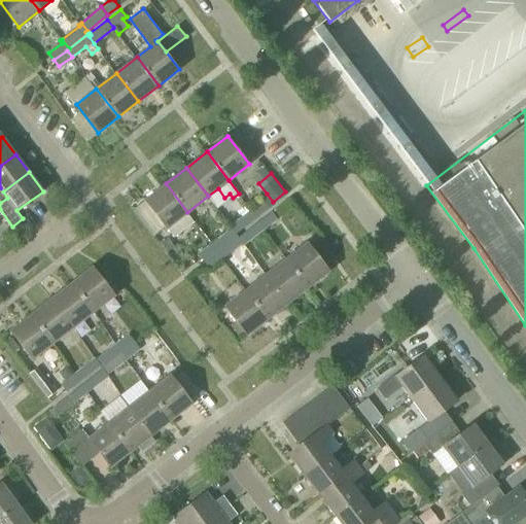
[(167,228),(187,212),(166,183),(145,199),(167,228)]
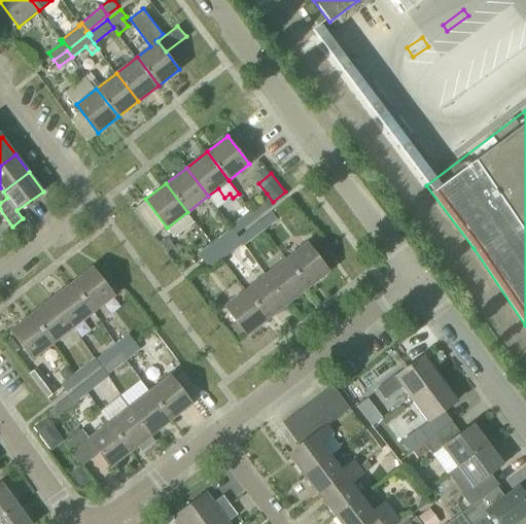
[(250,209),(256,217),(269,207),(263,199),(250,209)]
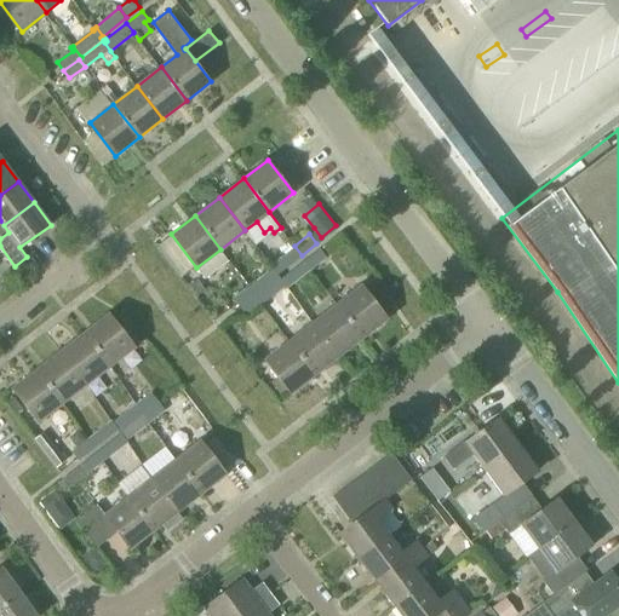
[(279,274),(302,255),(294,246),(271,264),(279,274)]
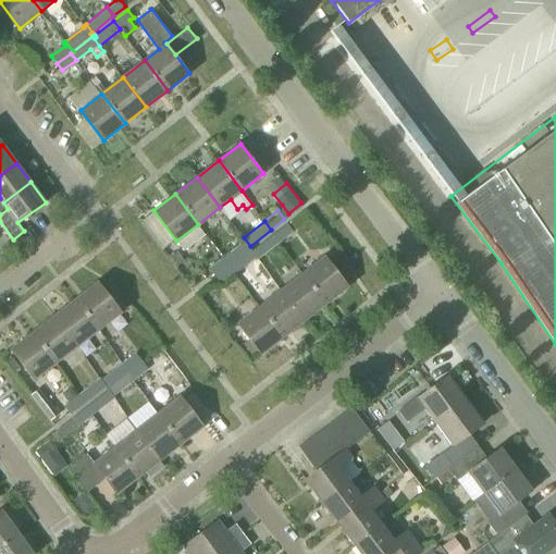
[(272,233),(278,242),(293,230),(286,222),(272,233)]
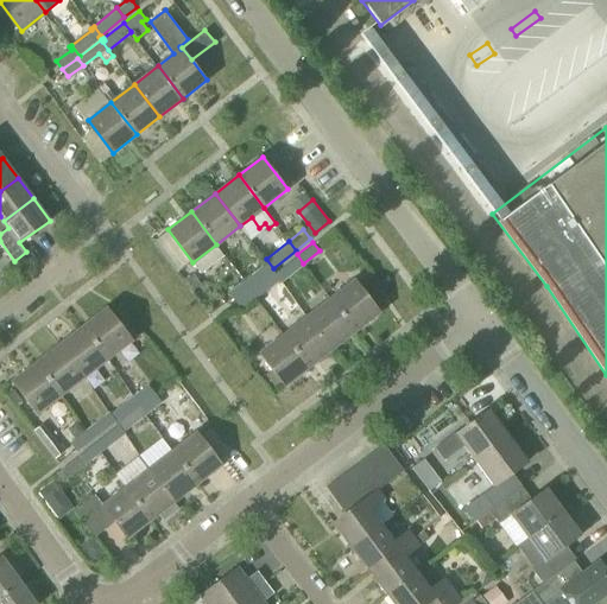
[(283,280),(303,264),(297,254),(276,272),(274,269),(272,271),(279,280),(282,278),(283,280)]
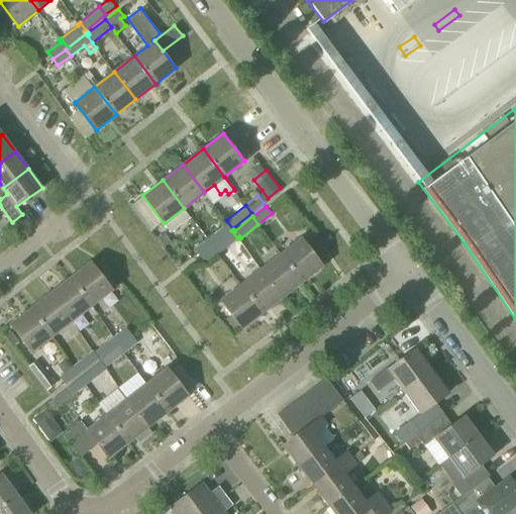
[(233,229),(232,228),(226,220),(224,221),(225,222),(207,236),(213,245),(231,230),(233,229)]
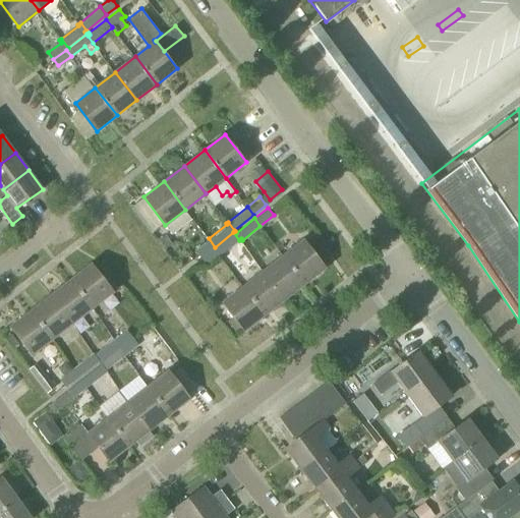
[(235,243),(239,240),(233,232),(215,247),(214,248),(220,255),(235,243)]
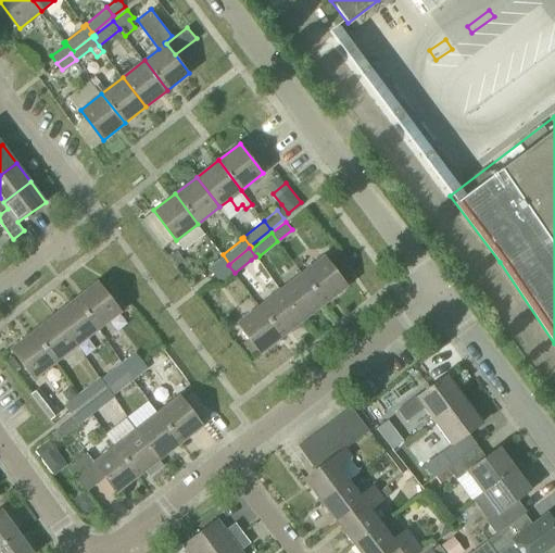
[(184,259),(176,249),(168,255),(176,265),(184,259)]
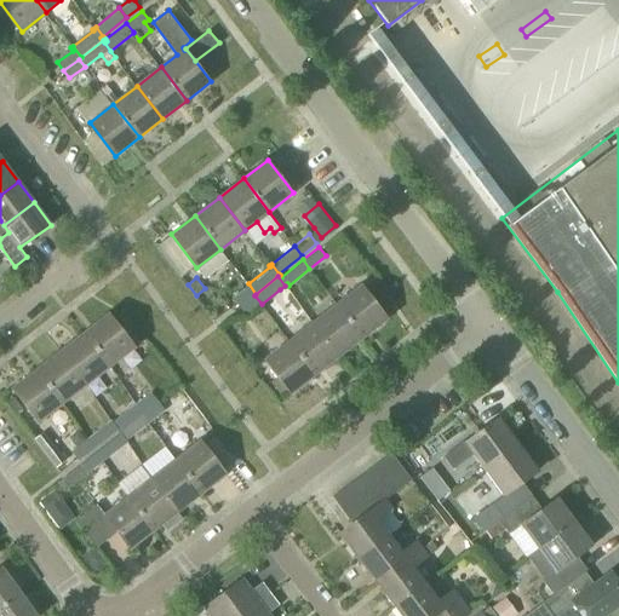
[(239,306),(254,295),(256,294),(248,283),(231,297),(239,306)]
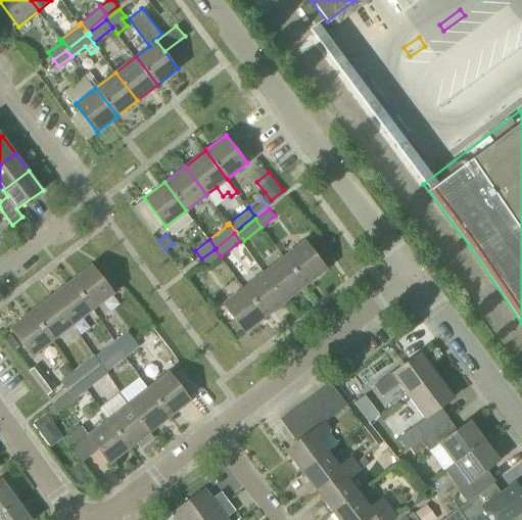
[(284,255),(306,284),(326,268),(304,240),(284,255)]
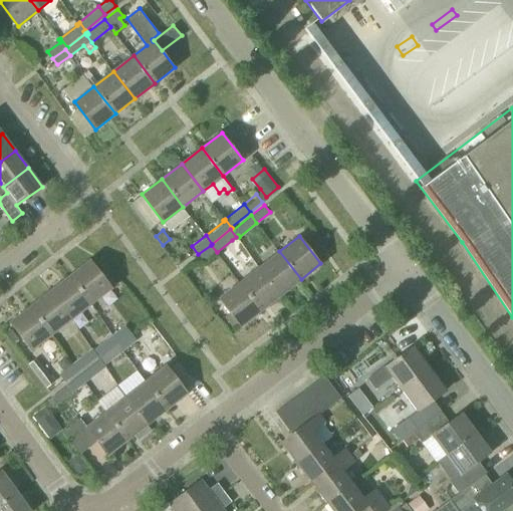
[(204,262),(217,252),(211,245),(198,254),(204,262)]
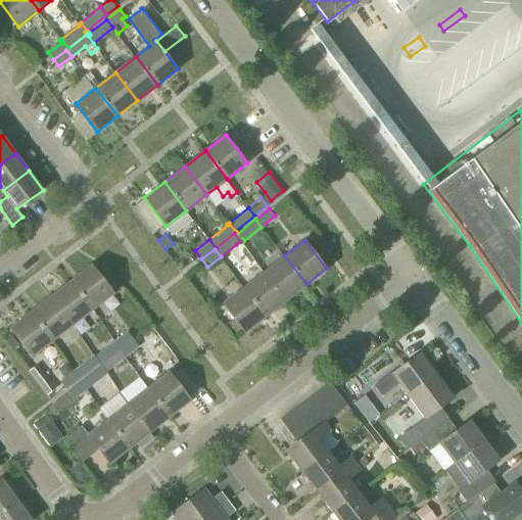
[(286,299),(306,284),(284,255),(264,272),(286,299)]
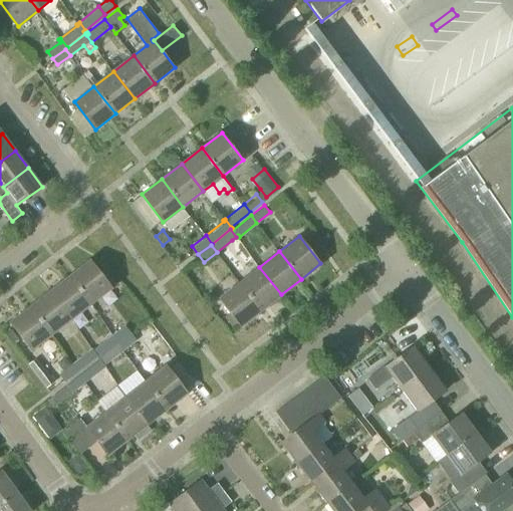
[(69,275),(91,302),(112,286),(91,259),(69,275)]
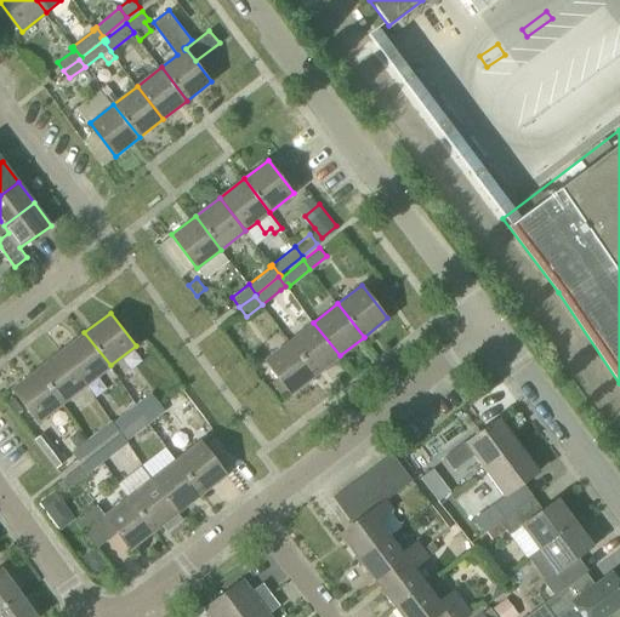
[(316,375),(340,355),(313,323),(289,341),(316,375)]
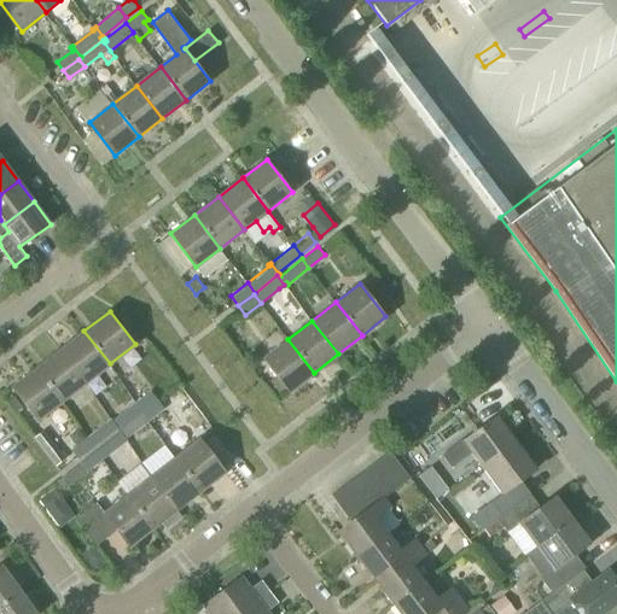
[(86,382),(110,363),(83,331),(59,350),(86,382)]
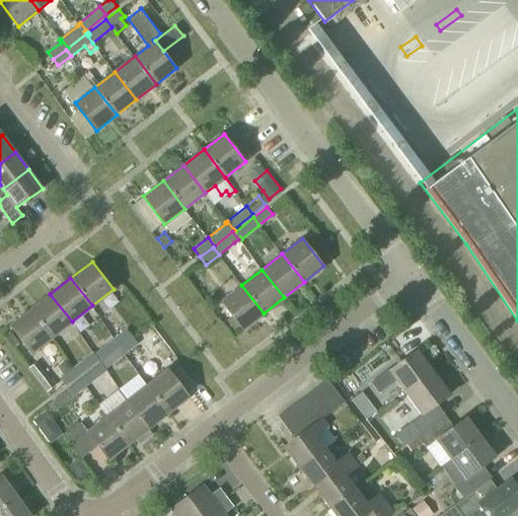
[(243,328),(264,313),(241,285),(222,300),(243,328)]
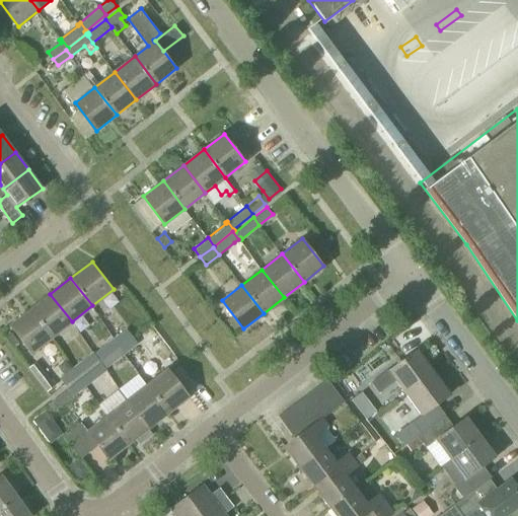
[(52,337),(72,321),(50,294),(30,309),(52,337)]
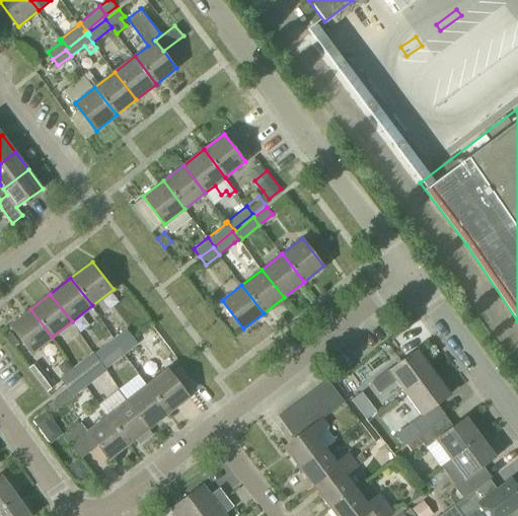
[(30,309),(10,324),(31,352),(52,337),(30,309)]
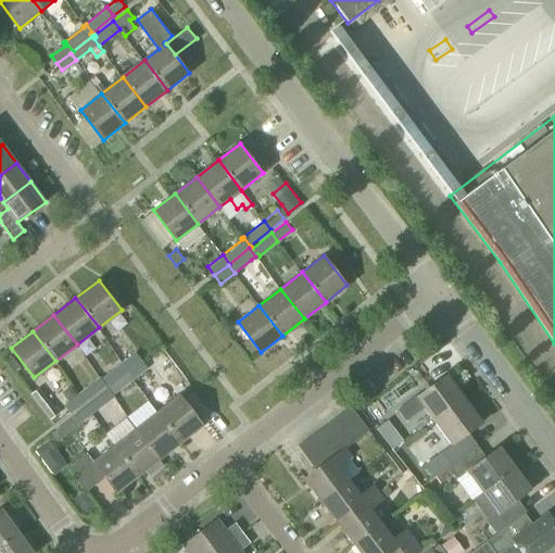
[(130,367),(141,360),(134,350),(124,359),(130,367)]
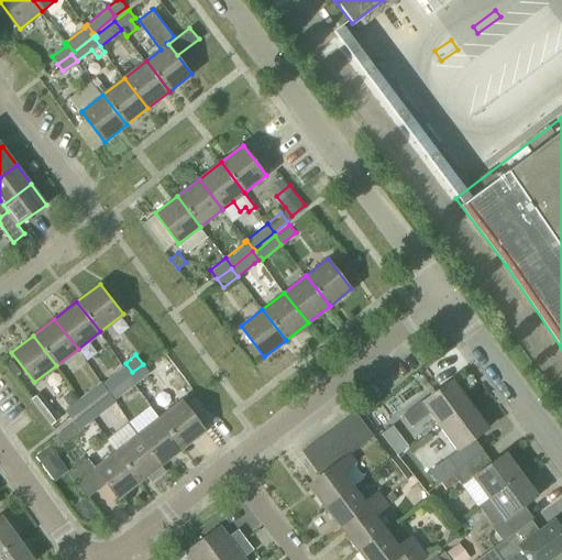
[(128,375),(132,372),(125,363),(103,380),(110,390),(128,375)]
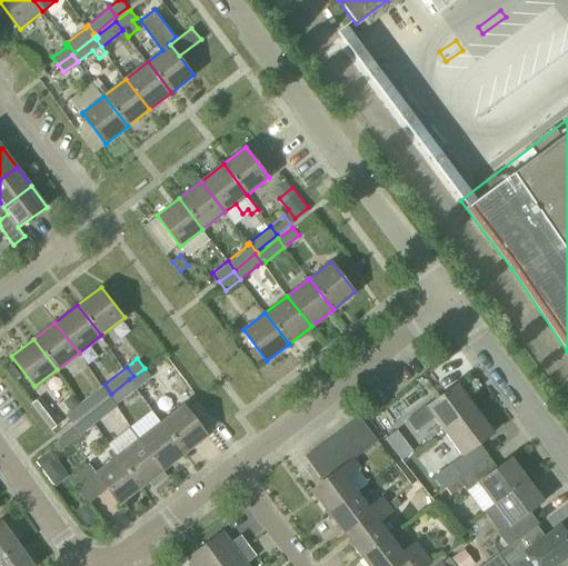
[(129,379),(136,388),(150,376),(145,368),(133,376),(129,379)]
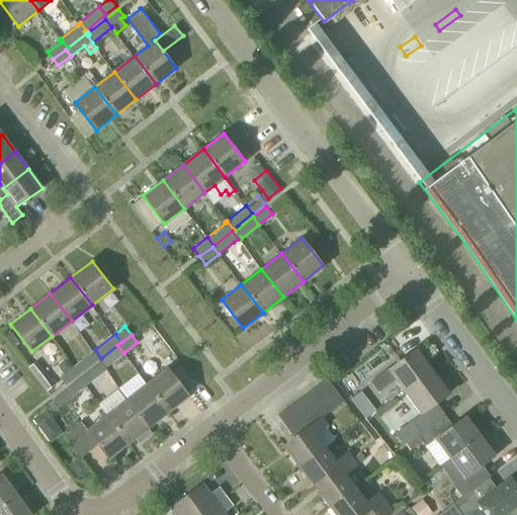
[(106,367),(123,353),(117,345),(101,358),(98,360),(99,361),(98,361),(104,369),(106,367)]
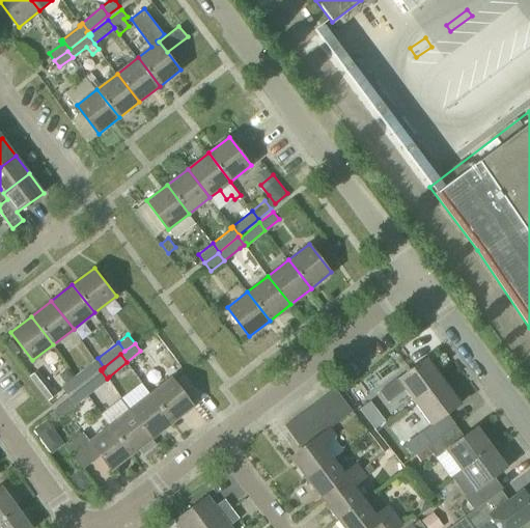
[(415,401),(444,380),(427,357),(399,378),(397,376),(380,389),(388,400),(406,388),(415,401)]
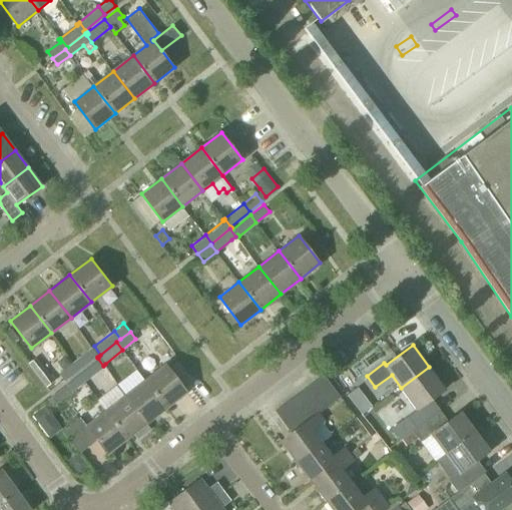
[(97,357),(100,355),(94,346),(92,348),(91,347),(74,361),(80,369),(96,356),(97,357)]
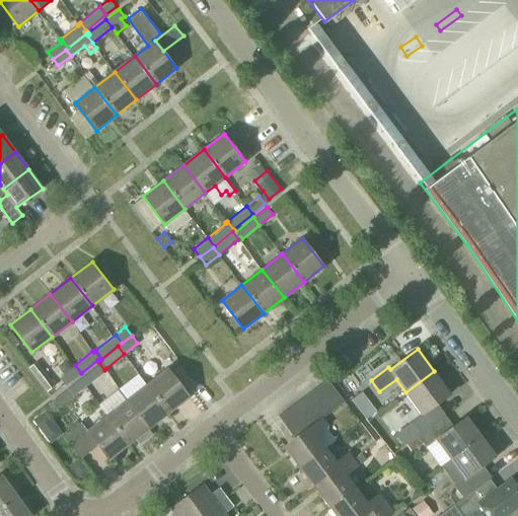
[(47,390),(55,384),(37,361),(28,366),(47,390)]
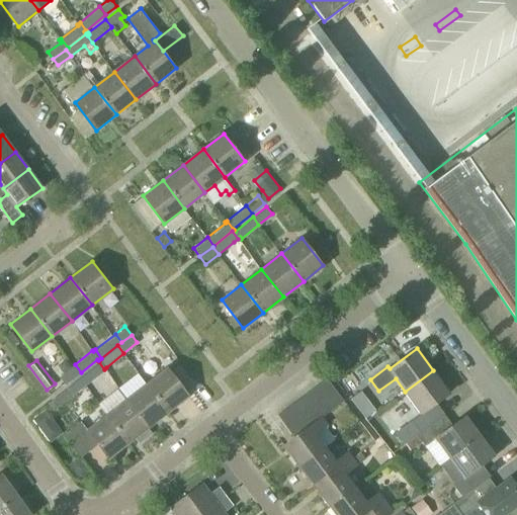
[(84,385),(104,369),(98,361),(79,377),(84,385)]
